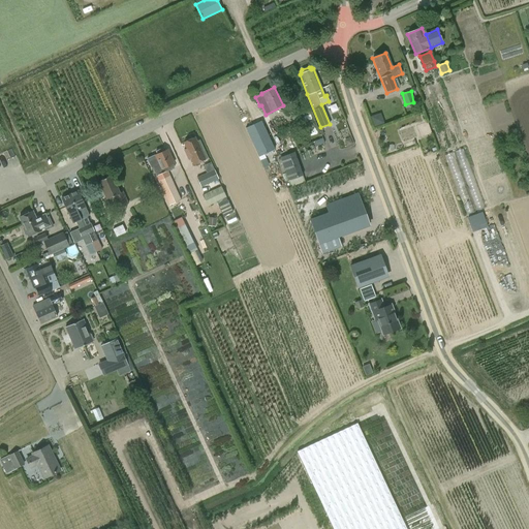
[(309,105),(308,105),(289,114),(293,121),(312,113),(309,105)]
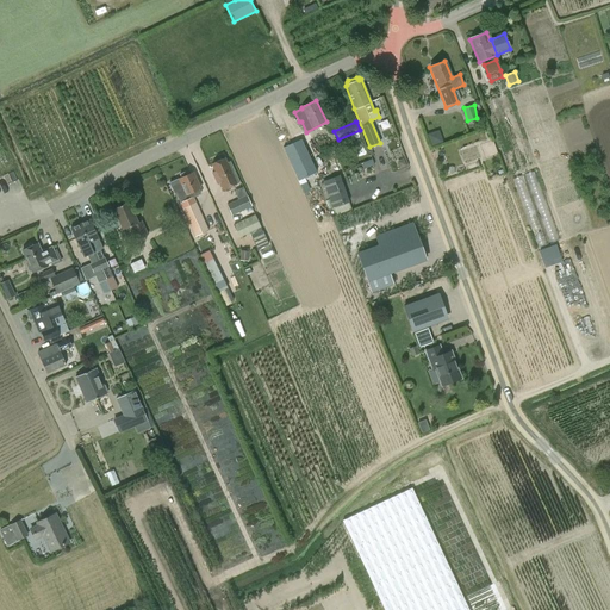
[(431,147),(443,143),(439,130),(427,135),(431,147)]
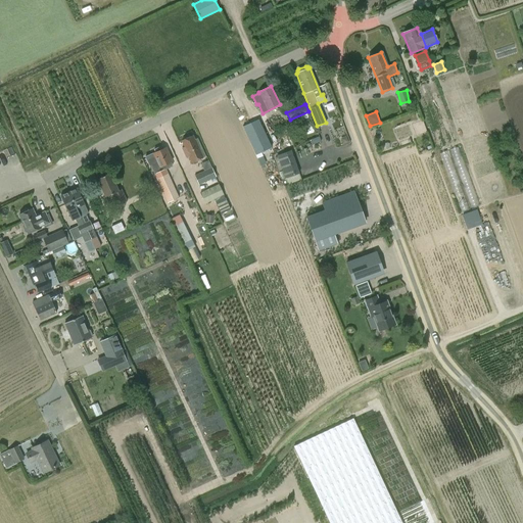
[(258,120),(243,127),(256,155),(272,148),(258,120)]
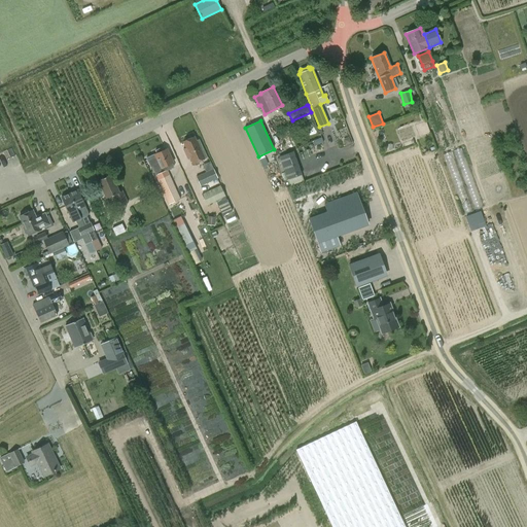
[(199,140),(196,141),(194,137),(182,141),(185,148),(183,148),(187,160),(194,156),(196,163),(207,157),(199,140)]
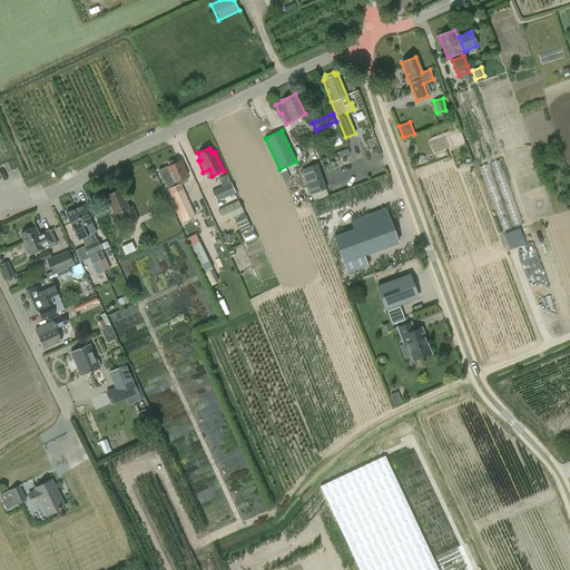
[(167,167),(158,172),(159,174),(163,182),(164,180),(168,189),(173,188),(175,193),(170,195),(179,214),(183,222),(194,216),(190,209),(183,189),(182,189),(179,185),(187,182),(186,177),(187,177),(180,161),(178,161),(177,159),(168,163),(169,166),(167,167)]
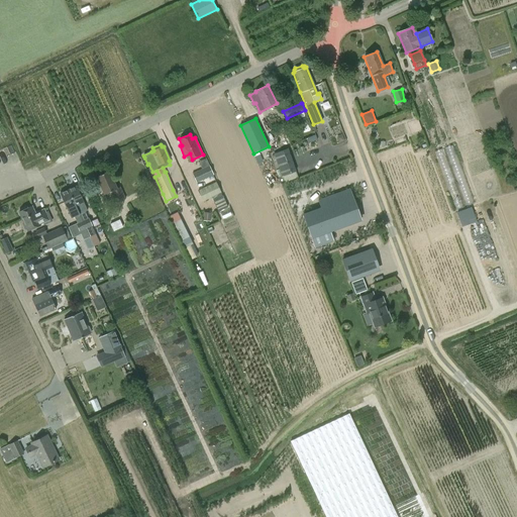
[(466,206),(474,203),(454,144),(445,147),(452,166),(445,169),(442,161),(446,159),(443,148),(436,151),(443,172),(444,171),(456,208),(466,206)]
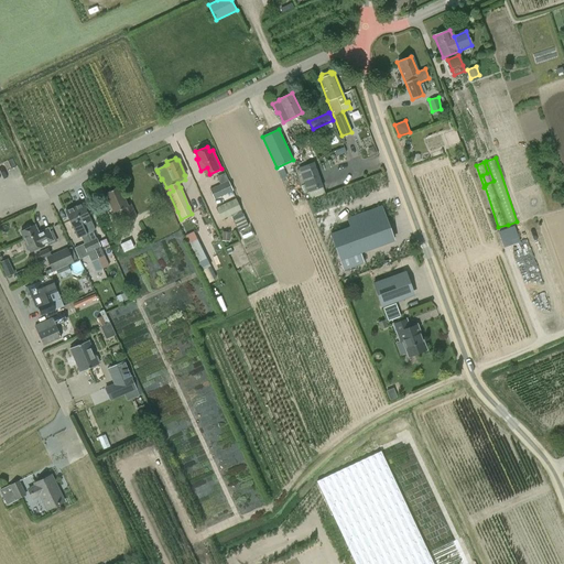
[(325,194),(314,163),(299,167),(304,184),(301,185),(303,193),(307,191),(310,199),(325,194)]
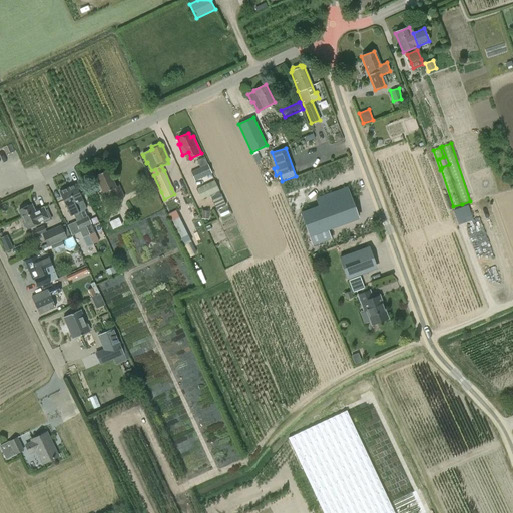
[(198,185),(201,184),(213,178),(210,174),(211,173),(207,164),(190,172),(194,182),(196,180),(198,185)]
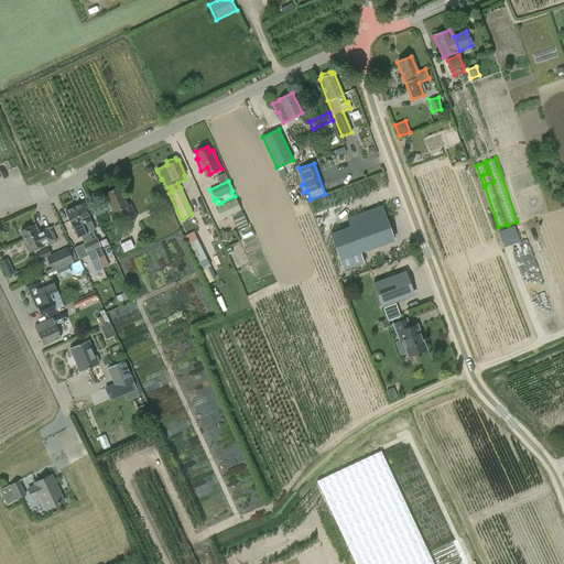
[(130,205),(127,206),(118,186),(104,193),(114,214),(122,210),(128,221),(137,218),(130,205)]
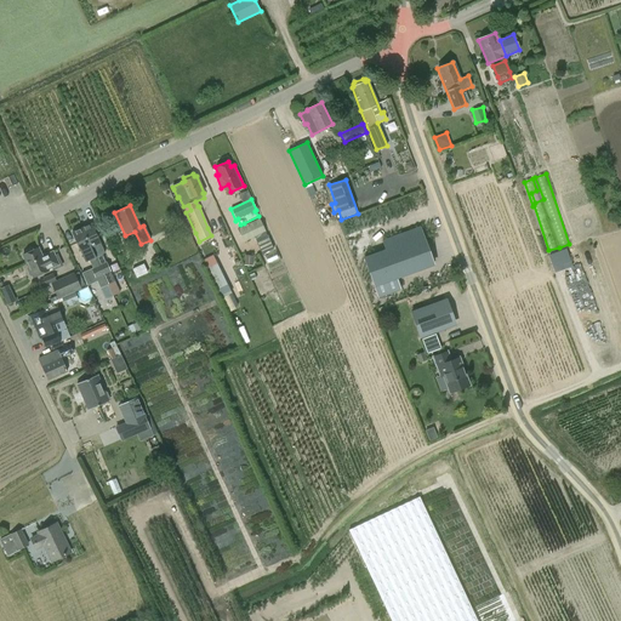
[(260,218),(237,229),(243,243),(249,240),(255,238),(266,232),(260,218)]
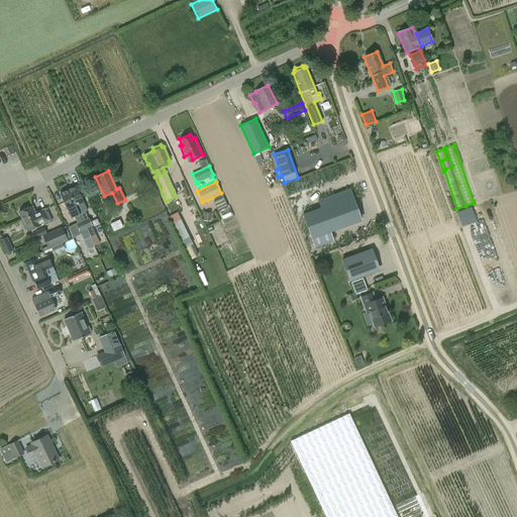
[(82,220),(89,237),(96,234),(93,228),(92,226),(88,217),(85,212),(87,211),(83,202),(76,186),(68,190),(79,214),(82,220)]
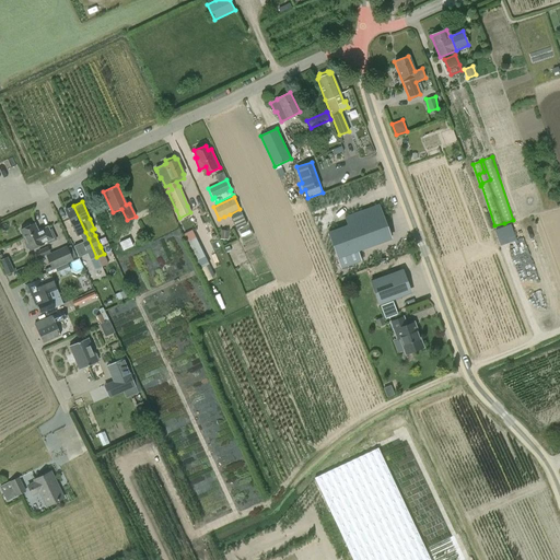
[(85,232),(73,206),(65,210),(72,228),(77,236),(80,234),(83,242),(89,240),(89,238),(85,232)]
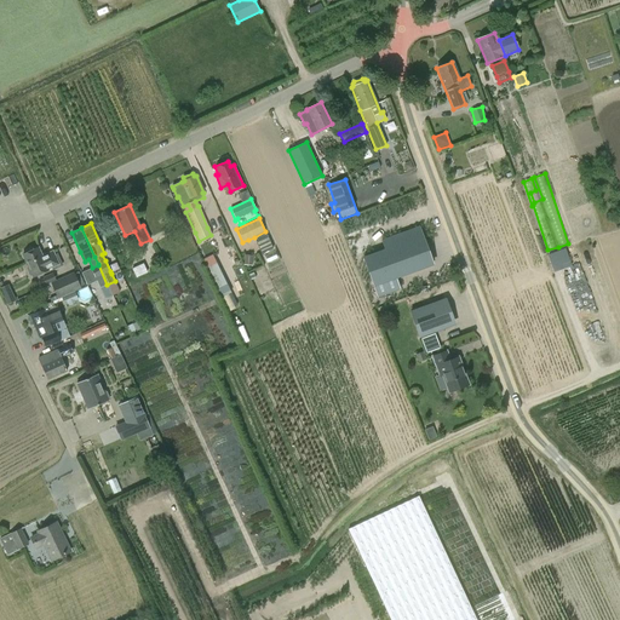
[(385,251),(362,258),(377,297),(400,288),(396,277),(431,264),(418,228),(382,241),(385,251)]
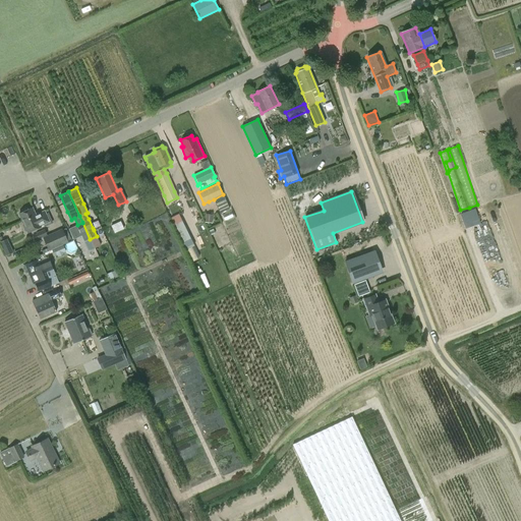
[(224,198),(215,203),(220,213),(229,209),(224,197),(224,198)]
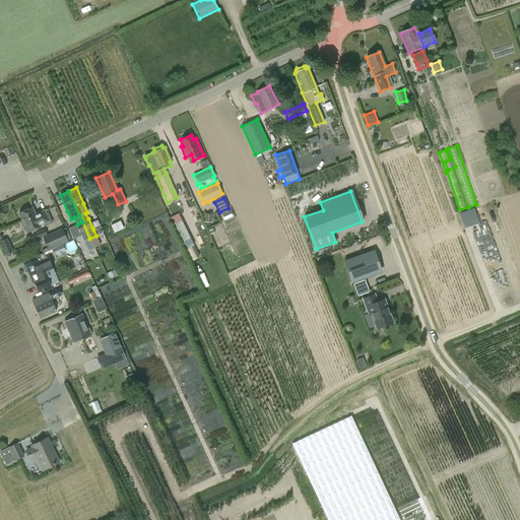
[(22,212),(18,213),(23,225),(22,225),(24,232),(26,231),(27,233),(41,226),(40,225),(49,221),(44,211),(36,215),(31,207),(28,209),(27,207),(21,210),(22,212)]
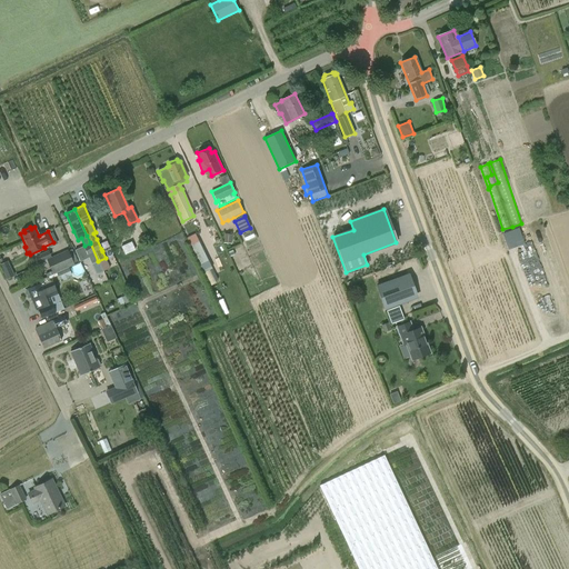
[(520,228),(503,232),(508,249),(525,243),(520,228)]
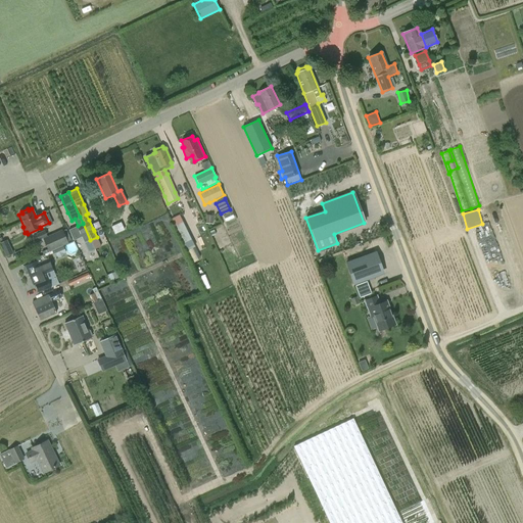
[(187,251),(195,247),(183,222),(175,226),(187,251)]
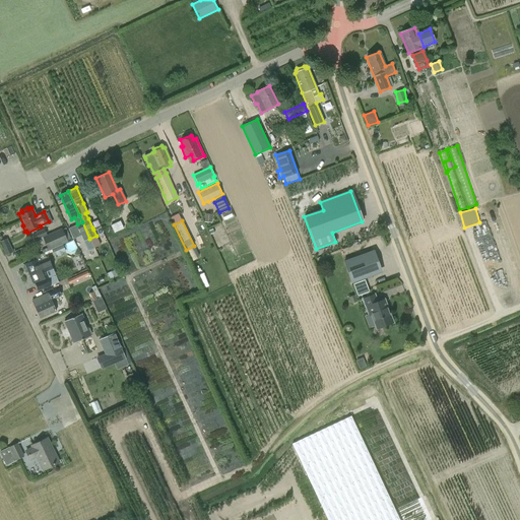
[(83,242),(89,239),(82,222),(77,224),(68,229),(73,240),(81,236),(83,242)]
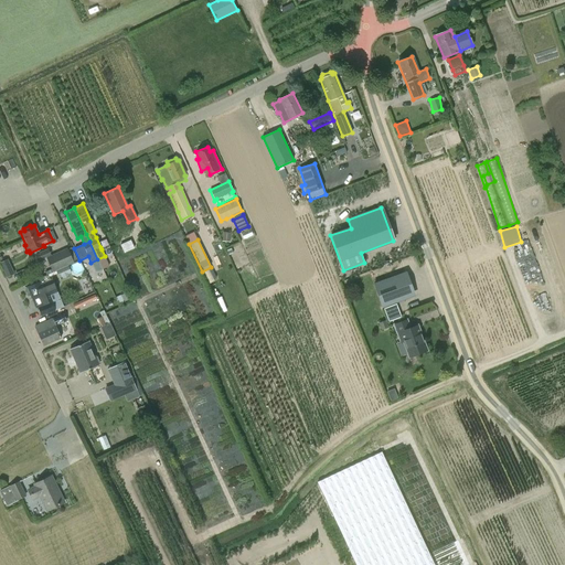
[(48,248),(39,253),(42,259),(51,255),(48,248)]
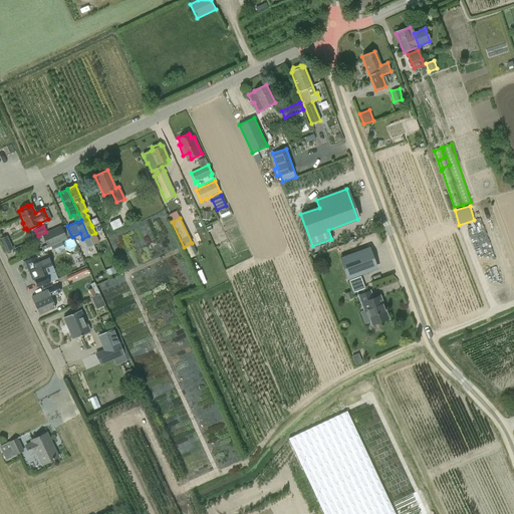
[(46,245),(47,247),(66,239),(61,226),(41,235),(46,245)]
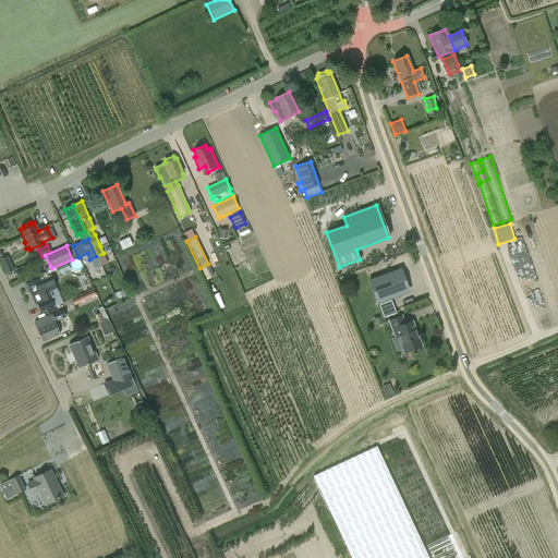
[(61,274),(62,276),(69,273),(68,270),(70,269),(68,264),(57,268),(59,275),(61,274)]
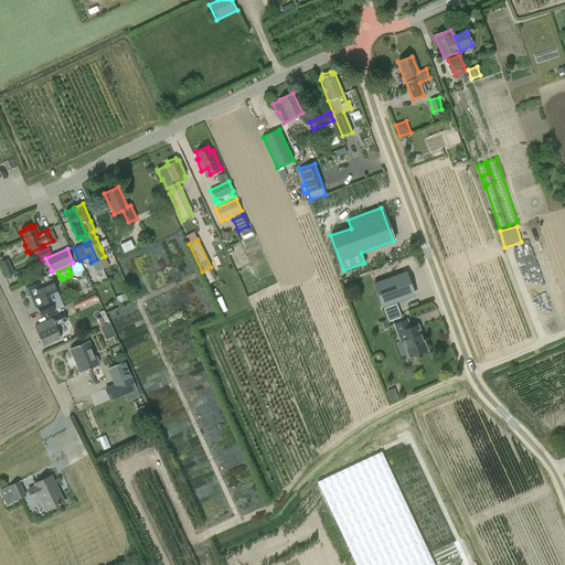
[(405,274),(374,285),(382,307),(413,295),(405,274)]
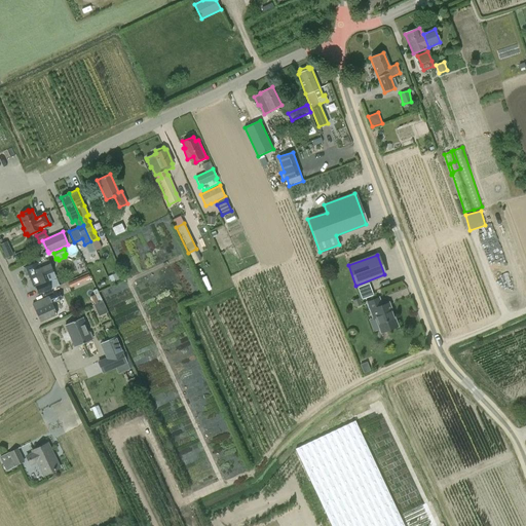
[(25,275),(28,276),(29,275),(33,286),(34,286),(38,295),(51,289),(45,275),(52,272),(48,261),(47,261),(44,256),(36,260),(37,263),(25,268),(23,270),(25,275)]
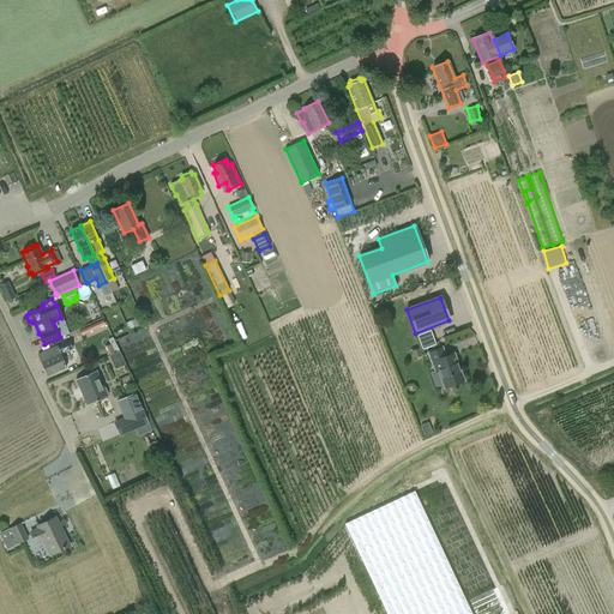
[(60,309),(64,319),(85,312),(80,301),(60,309)]
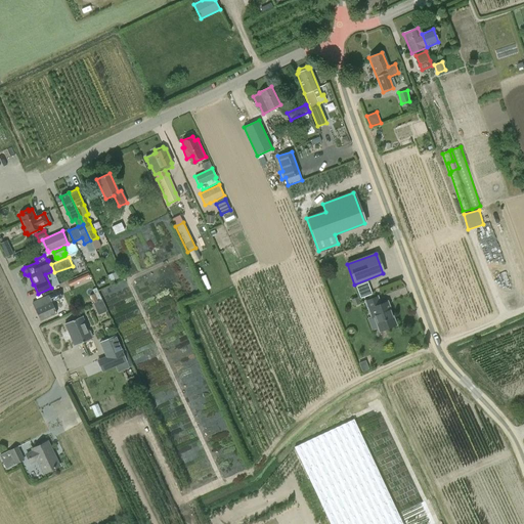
[(113,273),(116,279),(121,277),(118,271),(113,273)]
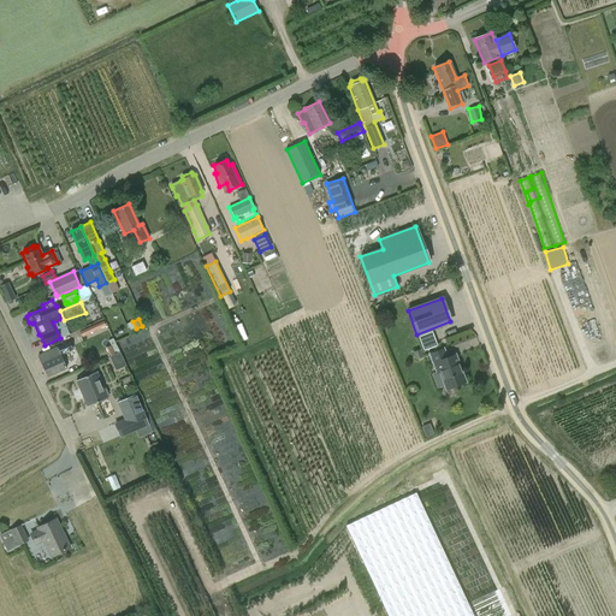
[(104,320),(93,326),(94,331),(105,325),(104,320)]
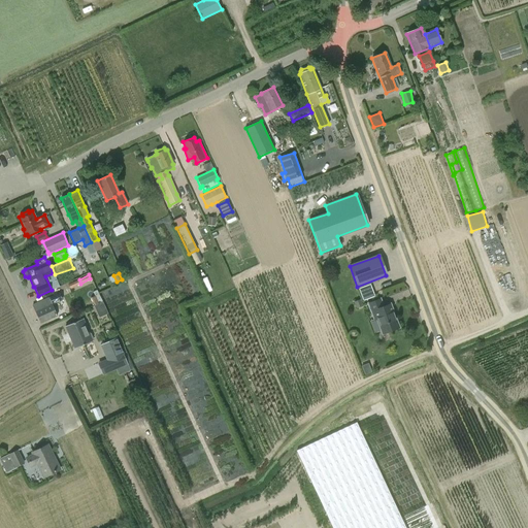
[(48,298),(32,305),(40,323),(57,316),(52,304),(63,300),(59,293),(48,298)]
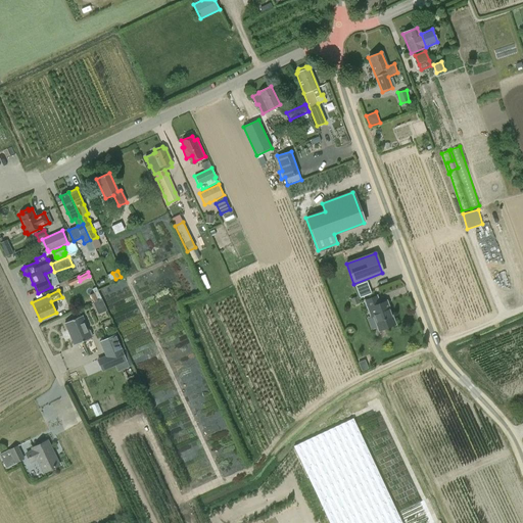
[(386,301),(379,304),(376,296),(365,300),(371,318),(373,317),(378,331),(395,325),(386,301)]
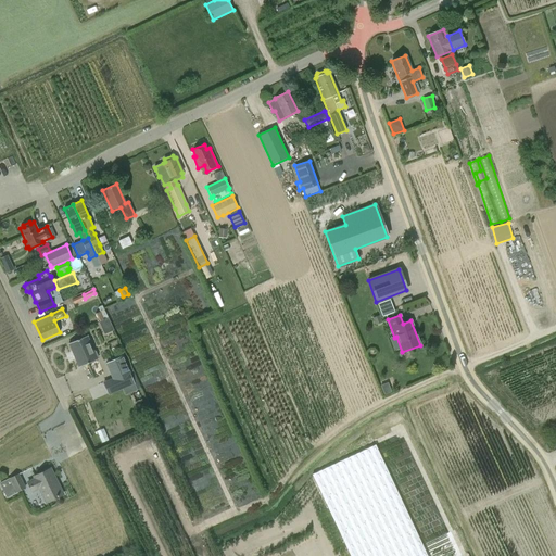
[(375,325),(381,323),(382,323),(380,316),(373,318),(375,325)]
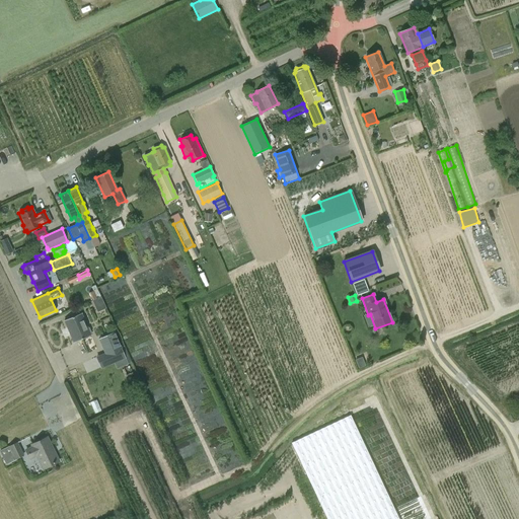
[(100,296),(92,300),(95,306),(103,302),(100,296)]
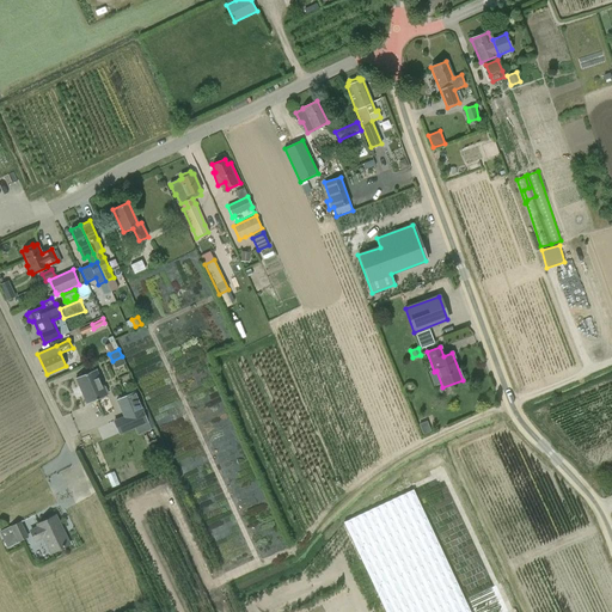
[(87,404),(106,396),(105,393),(108,392),(105,386),(103,387),(98,377),(95,378),(91,372),(75,379),(87,404)]
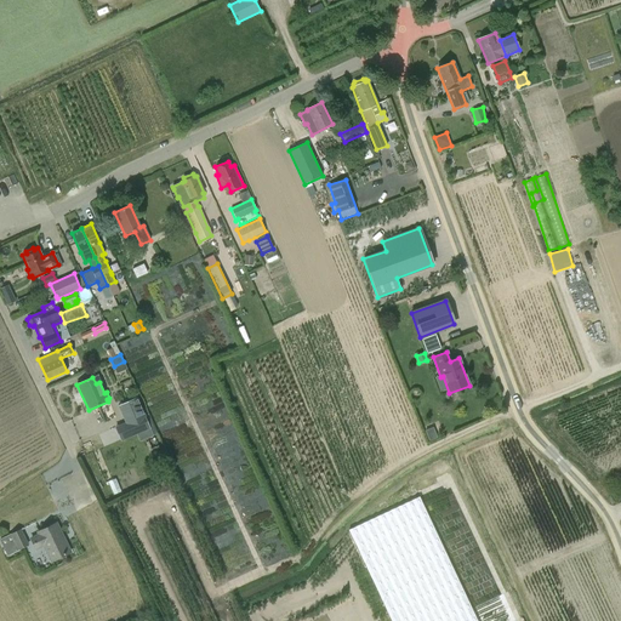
[(137,397),(123,404),(130,421),(125,423),(130,436),(136,433),(140,442),(153,436),(149,427),(144,416),(144,415),(137,397)]
